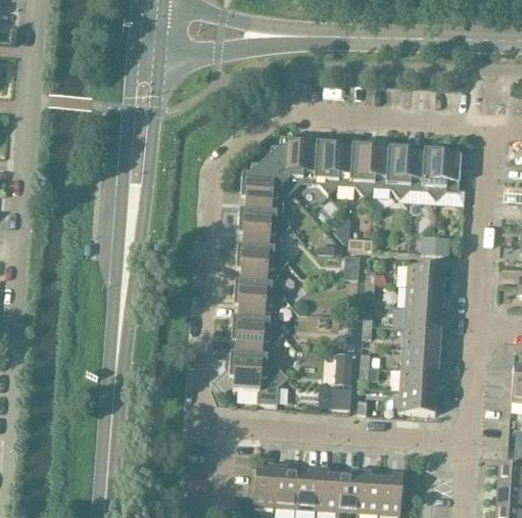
[(265,159),(292,192),(301,184),(314,184),(316,146),(315,146),(304,145),(304,141),(280,139),(279,147),(278,147),(270,147),(270,155),(265,159)]
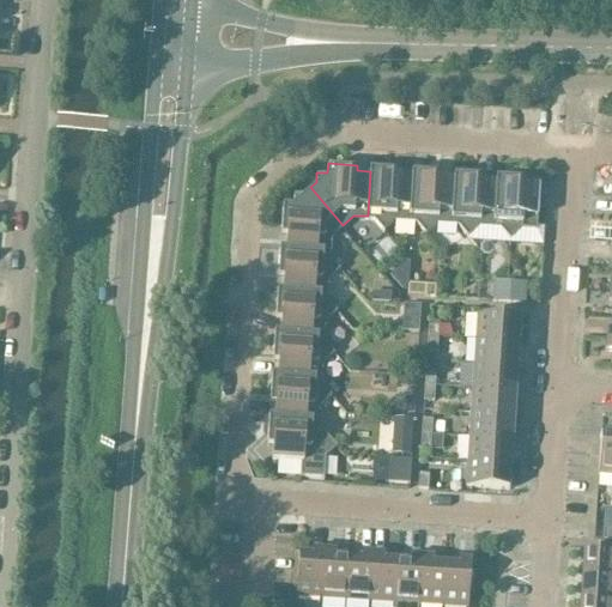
[(370,171),(368,216),(374,217),(383,228),(395,218),(410,219),(412,174),(411,174),(399,174),(399,168),(370,165),(369,171),(370,171)]
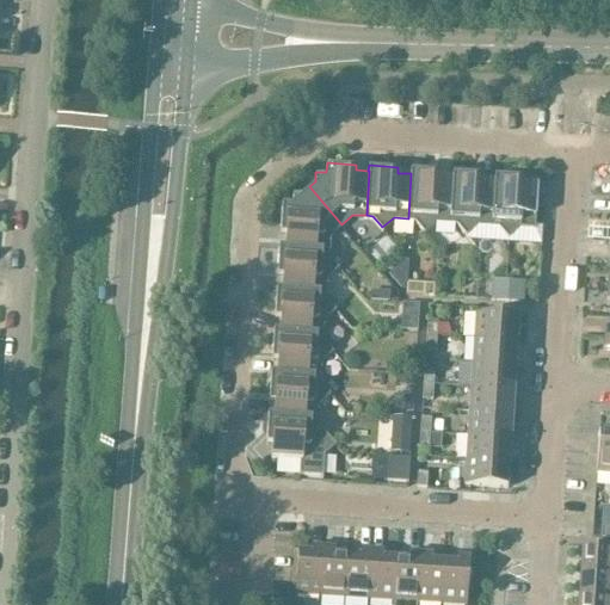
[(411,173),(408,218),(414,218),(425,229),(436,220),(450,221),(453,177),(439,176),(439,170),(411,168),(410,173),(411,173)]
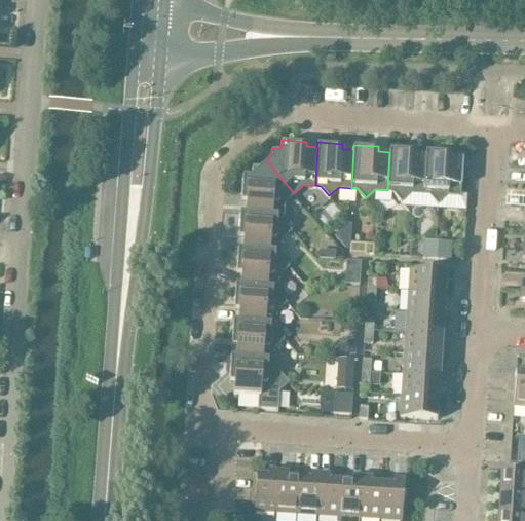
[(389,152),(387,190),(392,190),(402,200),(405,205),(438,206),(438,202),(428,193),(423,192),(425,154),(414,153),(415,148),(389,147),(389,152)]
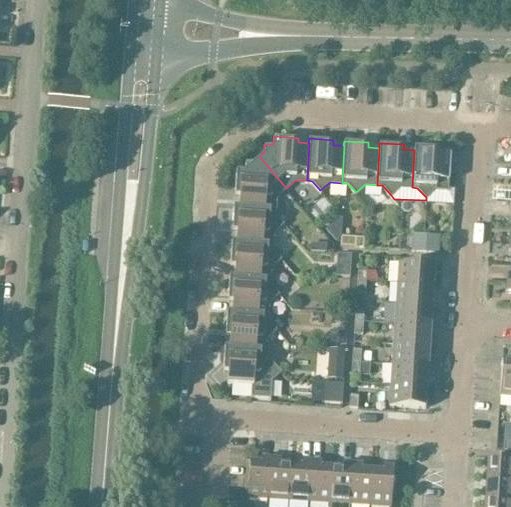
[(414,150),(412,187),(417,188),(426,197),(426,200),(454,202),(454,197),(455,186),(448,185),(450,152),(438,152),(439,147),(414,145),(414,150)]
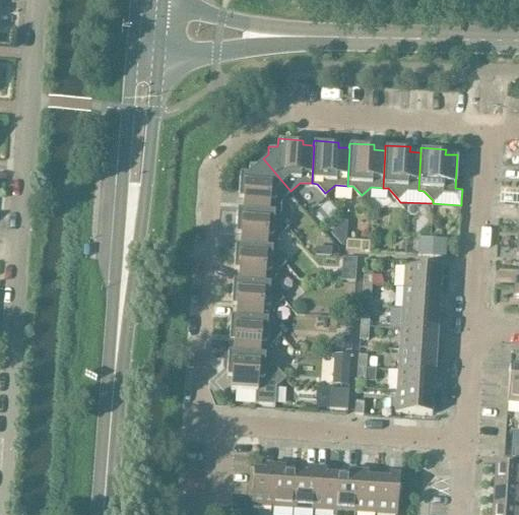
[(240,172),(239,196),(243,197),(243,207),(243,208),(280,210),(281,198),(290,191),(263,158),(257,164),(249,163),(249,172),(248,172),(240,172)]
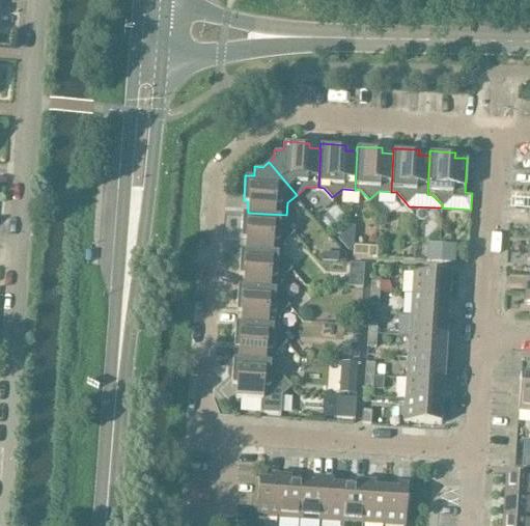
[(246,238),(245,248),(245,249),(284,251),(284,240),(295,230),(285,220),(286,215),(248,213),(248,212),(243,212),(241,238),(246,238)]
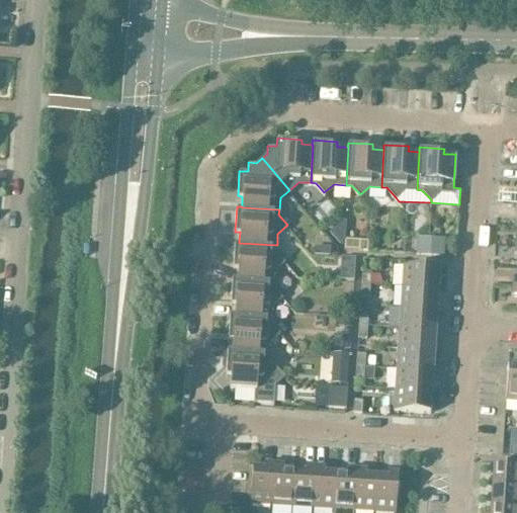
[(338,223),(330,230),(340,242),(345,237),(346,220),(344,217),(338,223)]
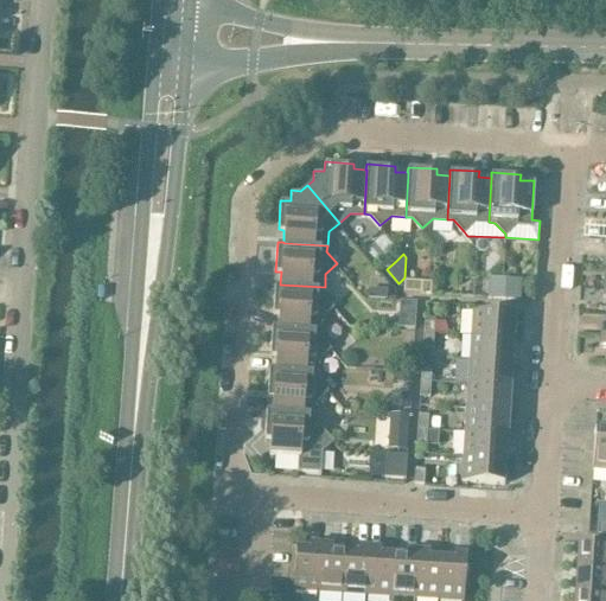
[(419,288),(431,288),(432,273),(420,272),(419,288)]
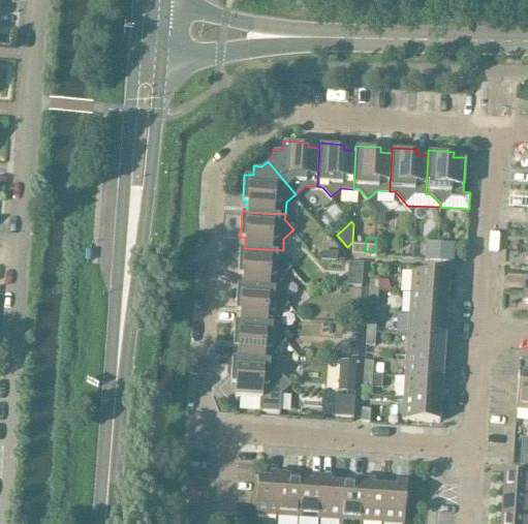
[(426,238),(425,256),(436,257),(437,239),(426,238)]
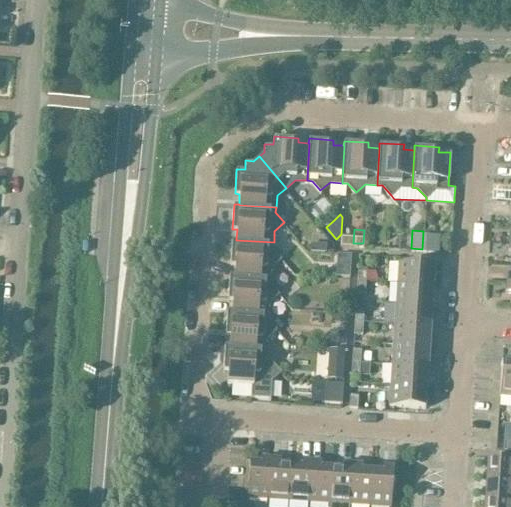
[(441,232),(423,231),(422,249),(440,250),(441,232)]
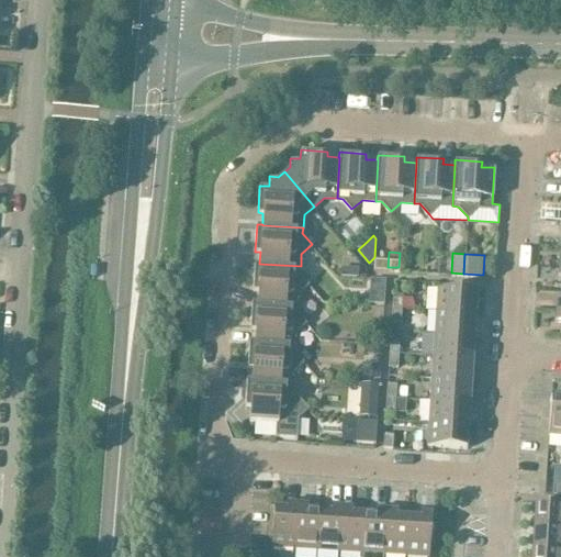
[(255,263),(253,290),(258,290),(257,302),(298,305),(299,292),(310,282),(300,273),(301,266),(259,264),(259,263),(255,263)]
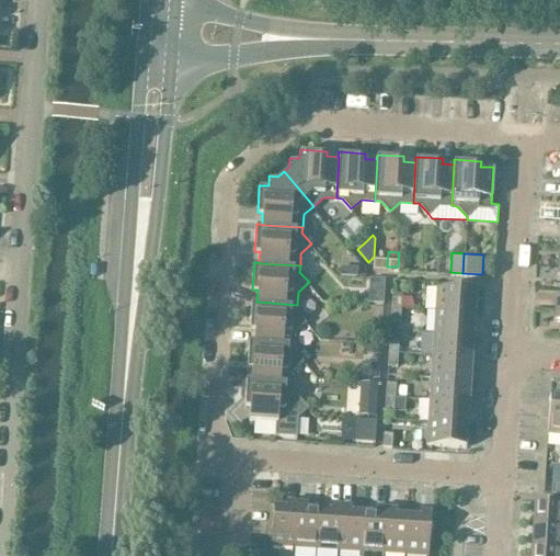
[(340,263),(340,273),(352,273),(353,264),(340,263)]
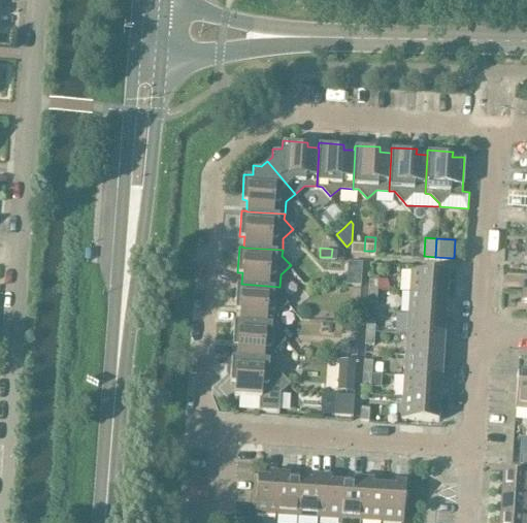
[(412,267),(409,289),(447,292),(449,270),(412,267)]
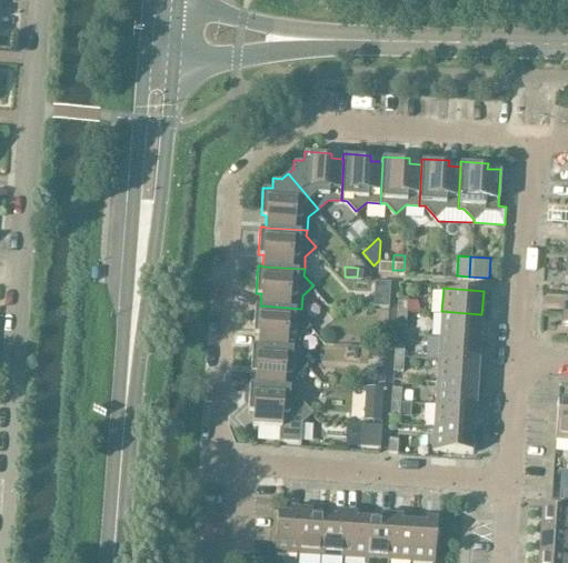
[(371,302),(386,303),(386,290),(371,290),(371,302)]
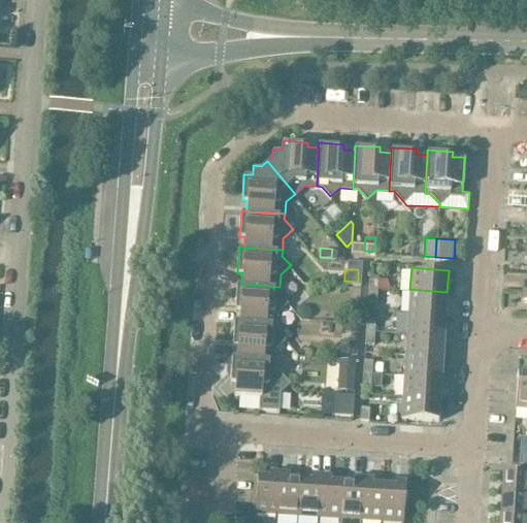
[(369,273),(368,287),(377,287),(379,274),(369,273)]
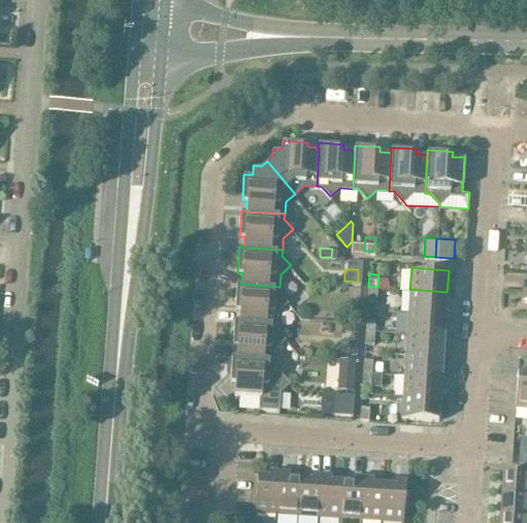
[(240,308),(239,320),(277,323),(278,311),(288,301),(280,292),(280,287),(241,284),(236,283),(235,308),(240,308)]
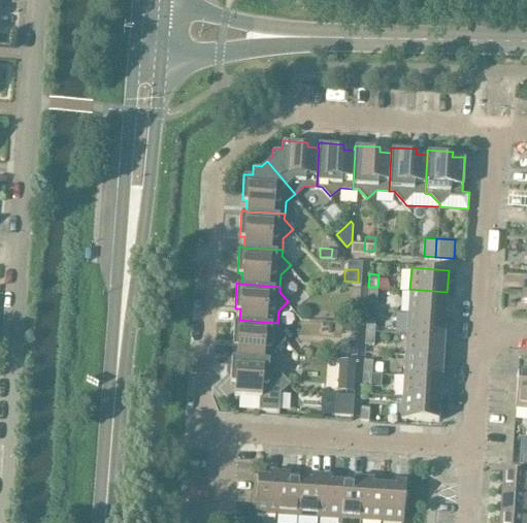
[(368,287),(368,299),(376,300),(377,287),(368,287)]
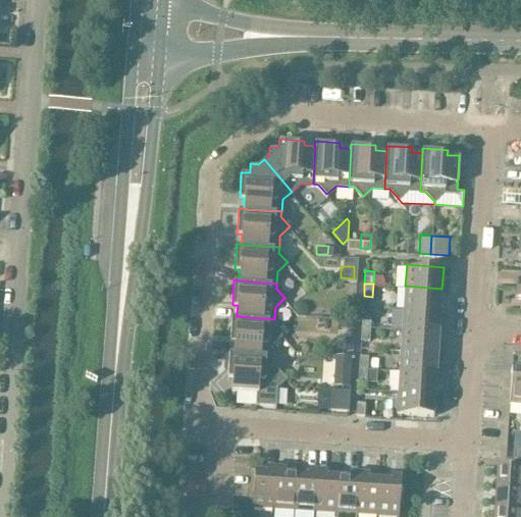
[(405,286),(404,307),(440,309),(441,289),(405,286)]
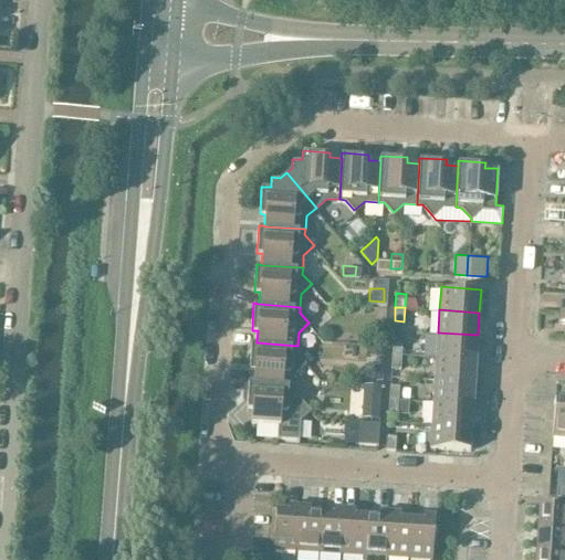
[(438,333),(437,355),(475,358),(478,335),(438,333)]
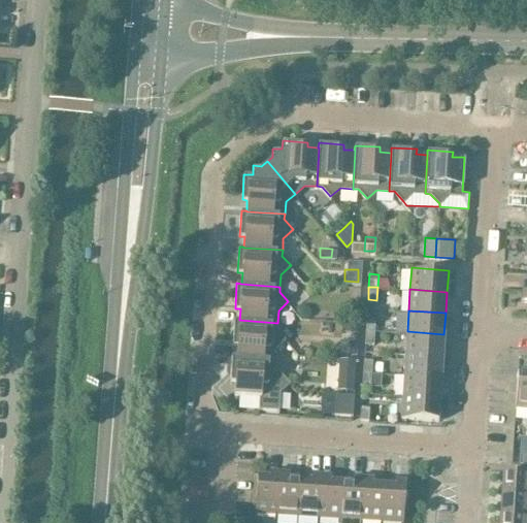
[(367,316),(366,328),(374,329),(375,316),(367,316)]
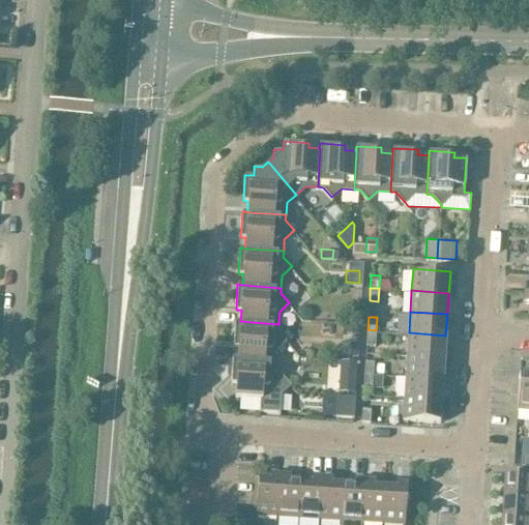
[(238,346),(238,357),(238,358),(276,360),(276,348),(287,339),(278,329),(278,324),(240,321),(235,320),(233,346),(238,346)]
